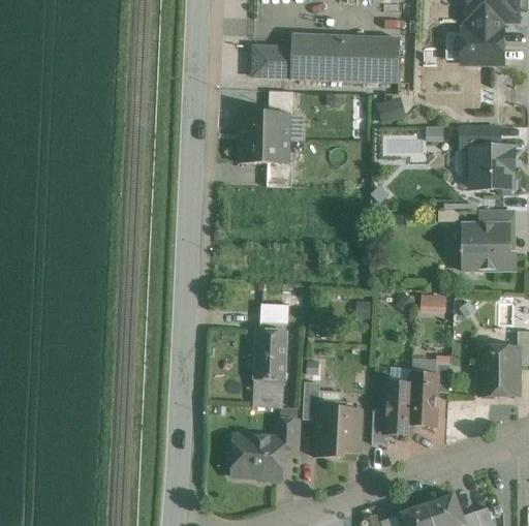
[(470,30),(500,30),(500,20),(502,20),(510,11),(516,11),(516,0),(466,0),(466,20),(470,20),(470,30)]
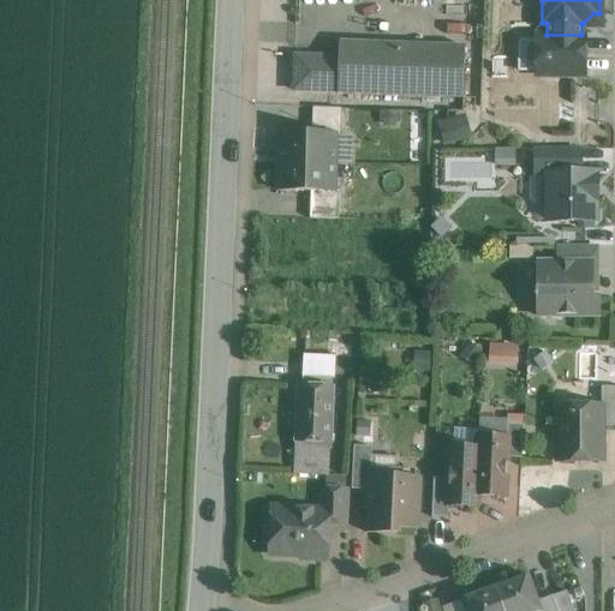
[(584,35),(581,35),(547,35),(537,35),(537,72),(584,72),(584,35)]
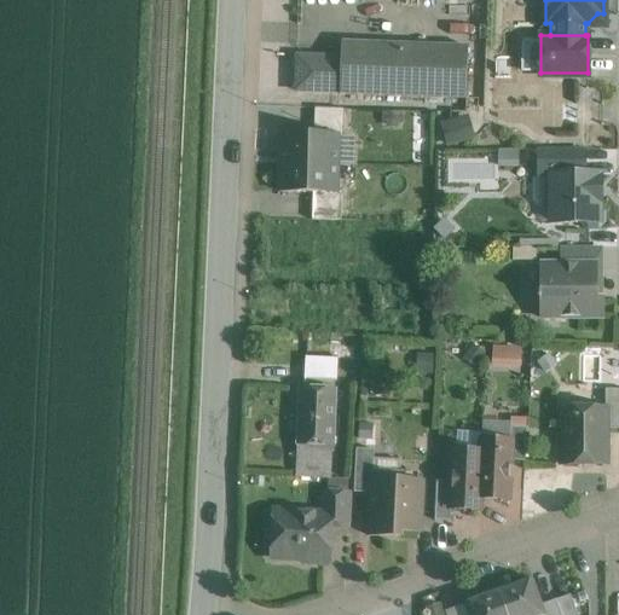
[(468,45),(341,40),(340,90),(340,92),(466,97),(468,45)]
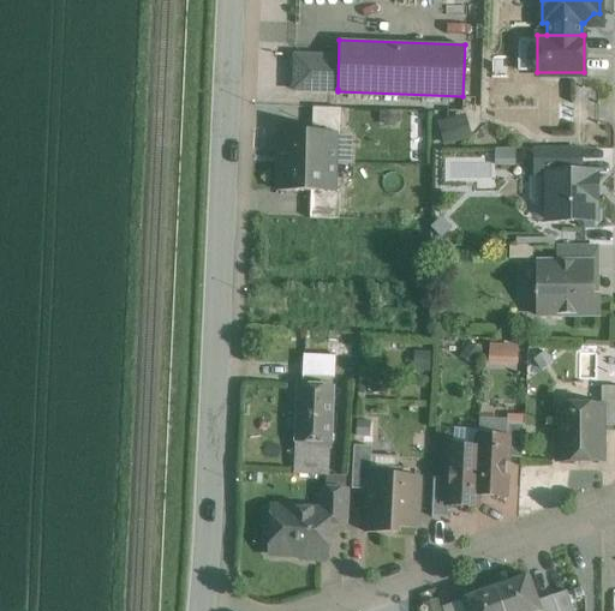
[(339,55),(304,54),(294,63),(293,88),(338,89),(339,55)]
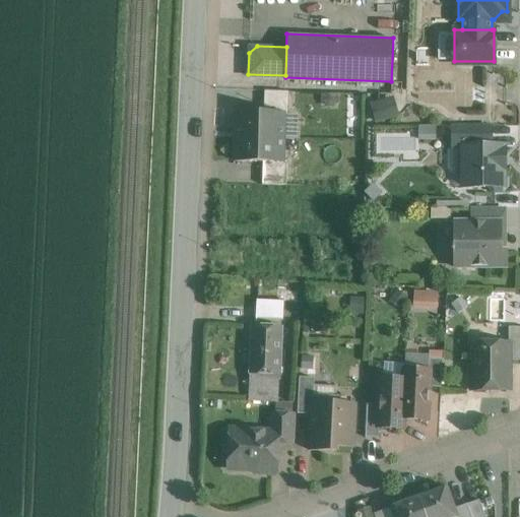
[(481,101),(504,101),(504,71),(491,71),(491,85),(481,84),(481,101)]
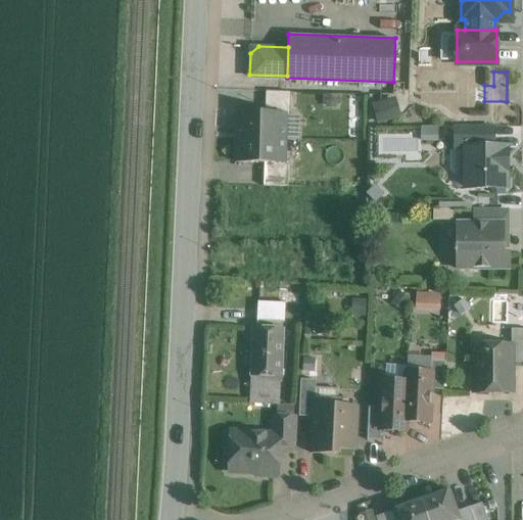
[(290,90),(266,89),(265,111),(285,112),(285,113),(289,113),(290,90)]
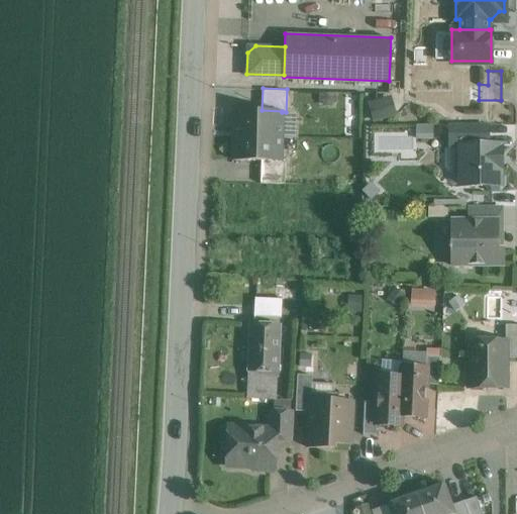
[(372,116),(397,113),(396,96),(371,99),(372,116)]
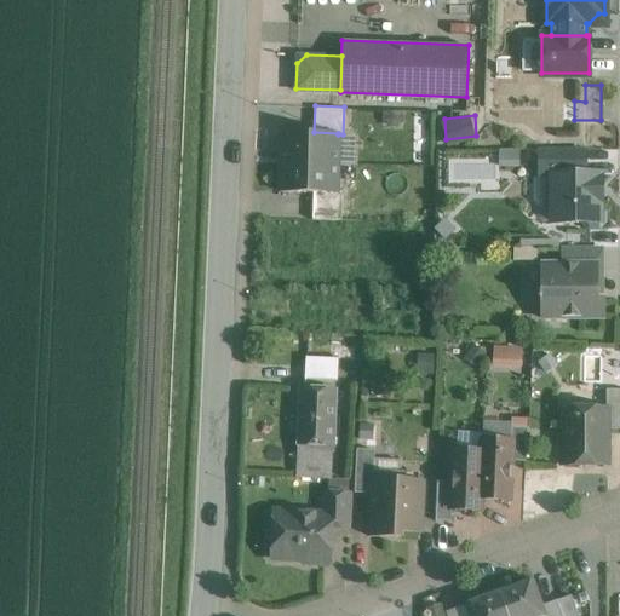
[(314,132),(280,132),(280,161),(338,162),(338,134),(338,133),(314,132)]
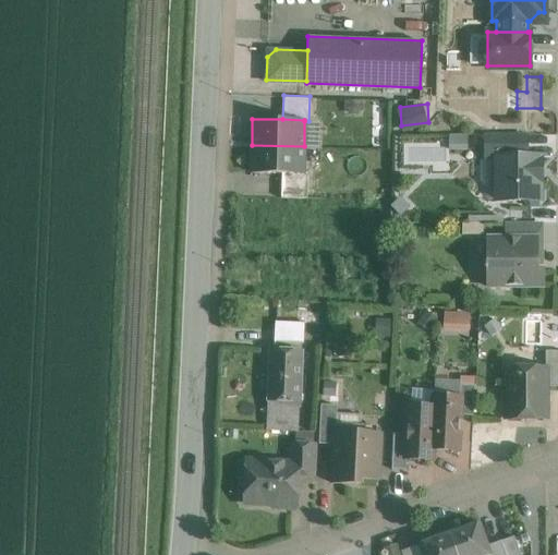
[(526,134),(487,134),(487,157),(496,157),(497,156),(526,156),(526,134)]
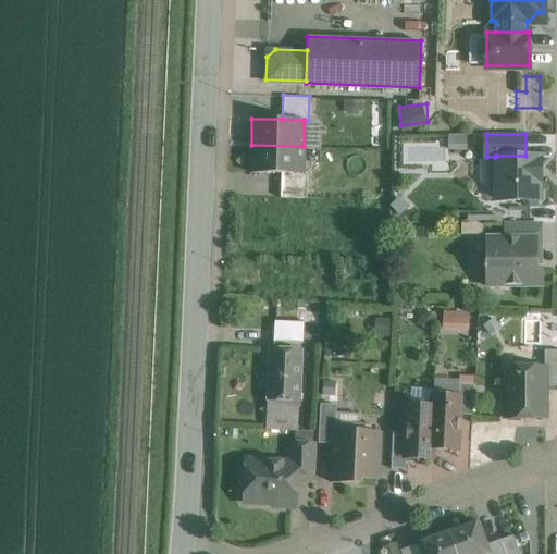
[(406,160),(442,157),(442,144),(405,146),(406,160)]
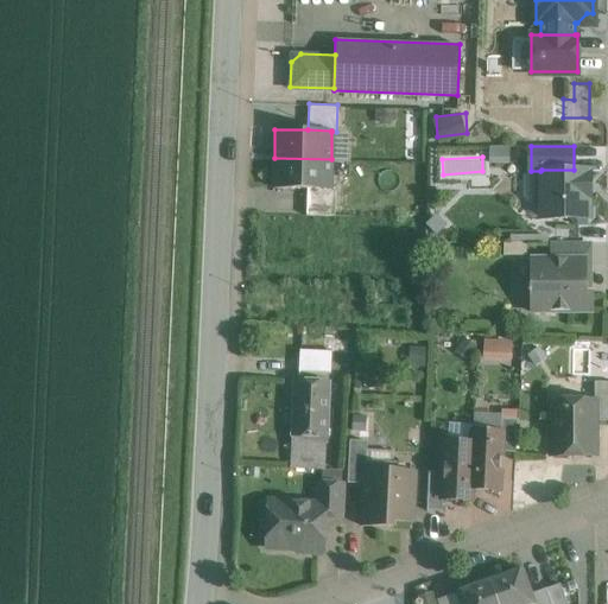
[(331,159),(274,158),(273,186),(306,186),(330,188),(330,186),(331,159)]
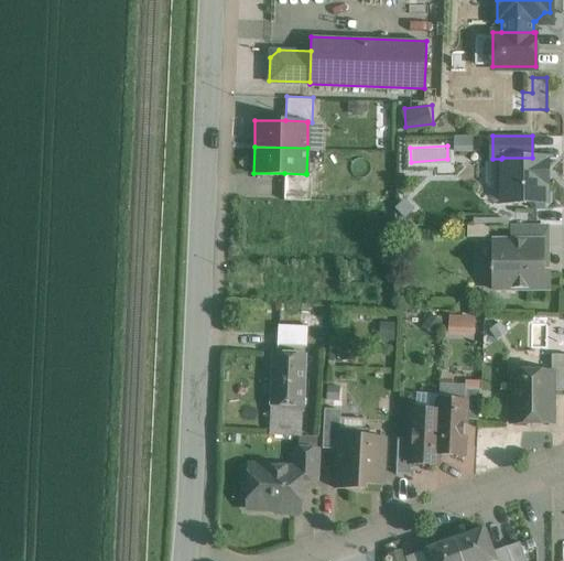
[(532,158),(502,158),(501,159),(502,175),(491,186),(507,202),(531,202),(537,206),(544,206),(550,201),(550,193),(545,187),(545,182),(548,182),(548,162),(545,162),(545,158),(532,158)]
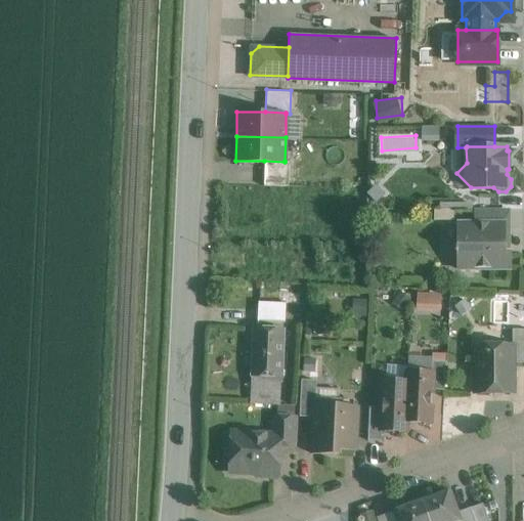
[(285,162),(264,161),(263,184),(288,184),(289,161),(285,161),(285,162)]
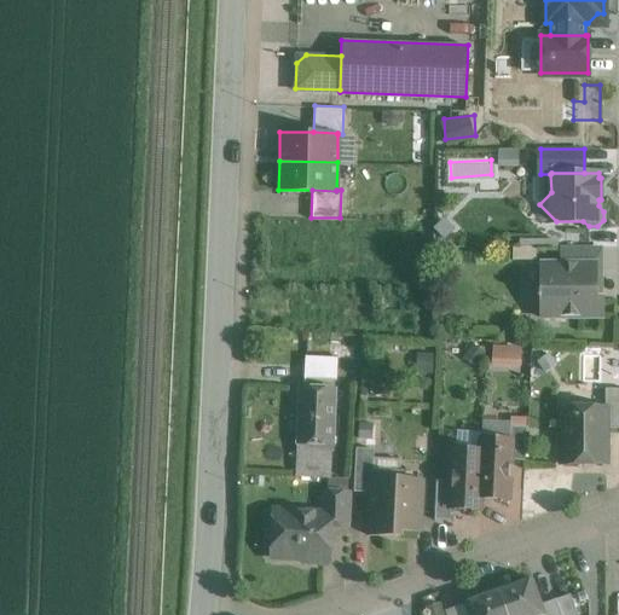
[(602,245),(560,245),(560,262),(596,262),(602,262),(602,245)]
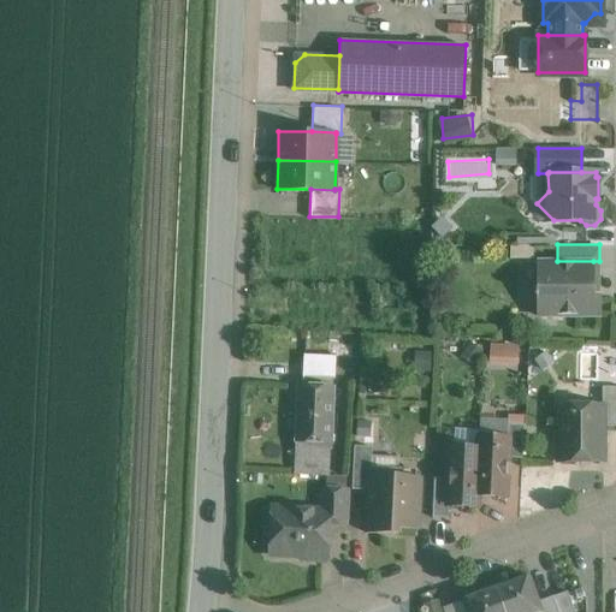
[(557,261),(538,261),(538,291),(535,291),(535,296),(538,296),(538,315),(599,314),(599,296),(593,296),(593,261),(557,261)]
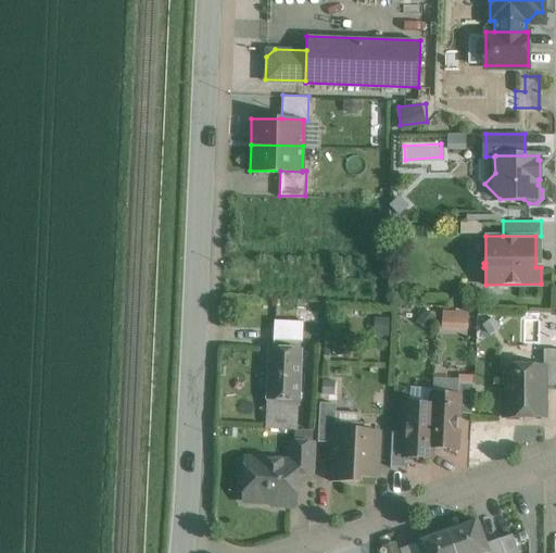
[(319,301),(297,300),(294,319),(302,321),(306,321),(305,337),(318,338),(319,301)]
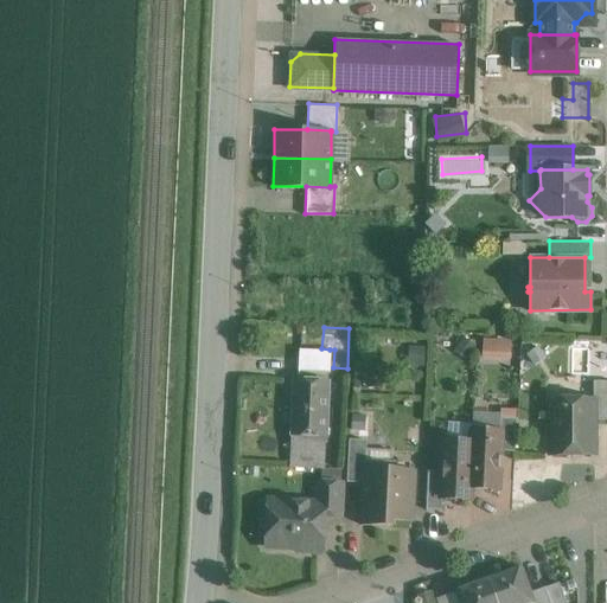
[(484,337),(485,357),(515,354),(513,335),(484,337)]
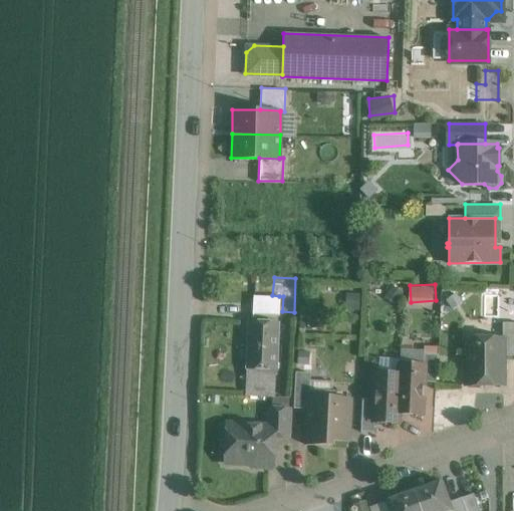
[(272,295),(253,294),(252,313),(278,314),(279,296),(272,295)]
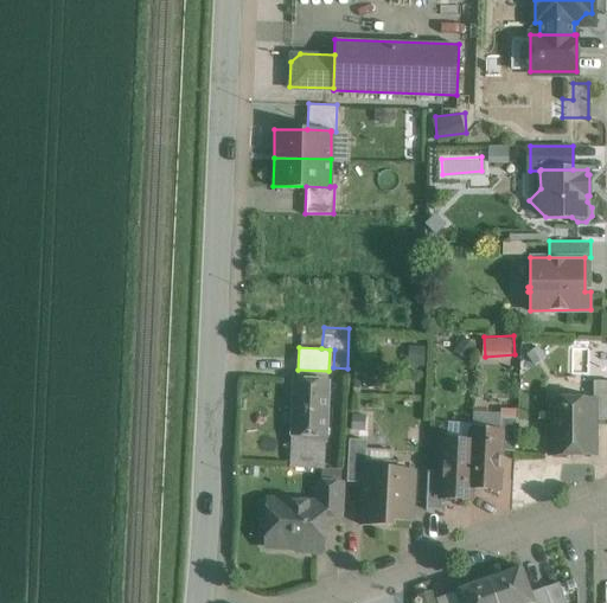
[(328,380),(294,378),(289,464),(325,467),(324,466),(327,380),(328,380)]
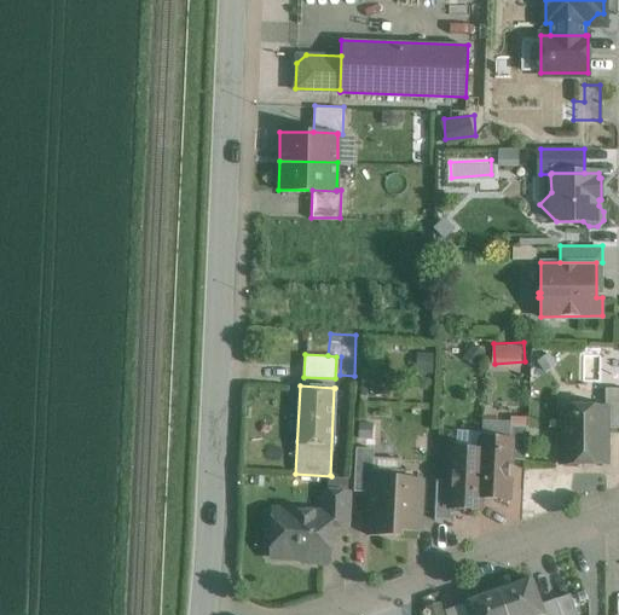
[(618,387),(606,387),(605,407),(606,407),(606,427),(618,427),(618,387)]
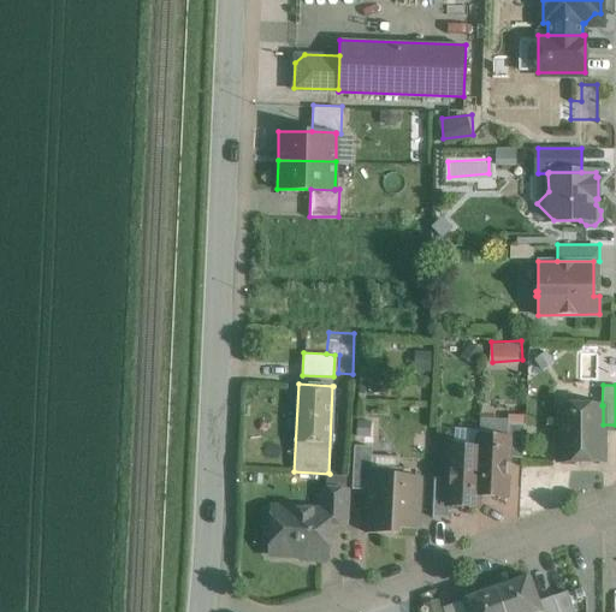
[(602,405),(558,405),(558,459),(603,459),(603,425),(603,405),(602,405)]
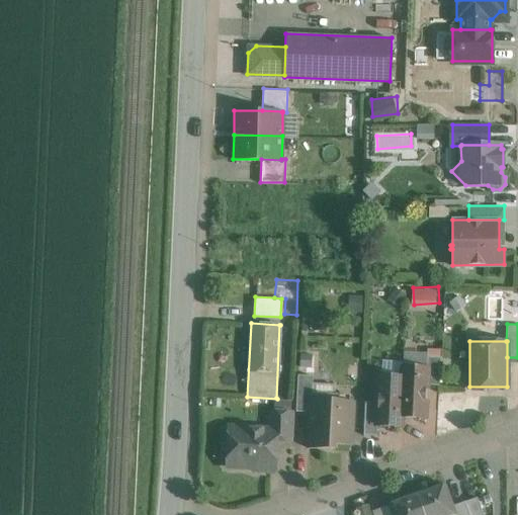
[(440,356),(427,355),(427,367),(428,367),(427,383),(439,384),(440,356)]
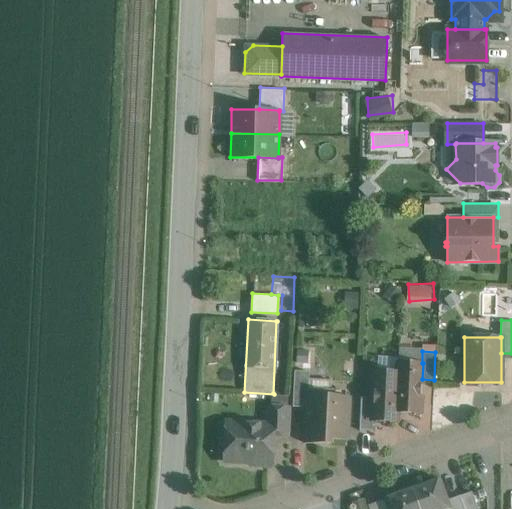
[(422,363),(398,362),(398,372),(396,410),(397,410),(421,411),(422,379),(423,363),(422,363)]
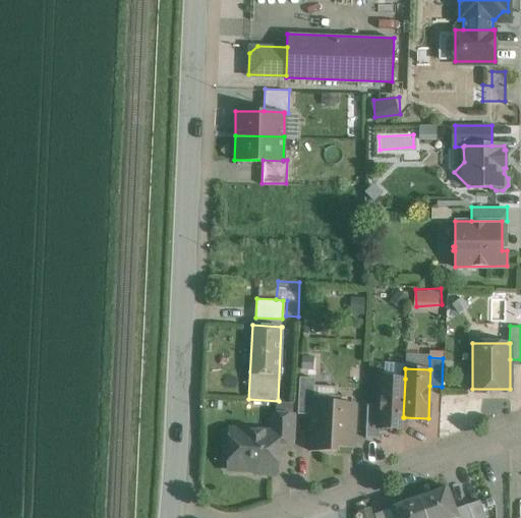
[(314,377),(299,376),(298,412),(311,413),(312,401),(313,401),(314,377)]
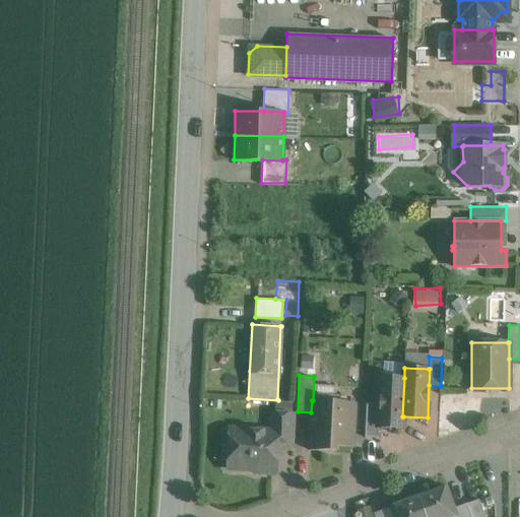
[(404,378),(380,377),(379,402),(378,426),(379,426),(403,427),(403,416),(402,416),(404,378)]
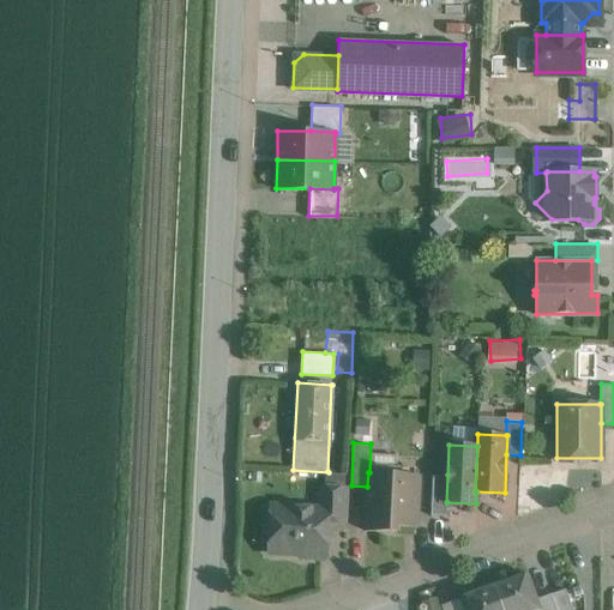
[(369,472),(368,472),(367,487),(366,529),(396,530),(397,524),(416,525),(419,475),(369,472)]
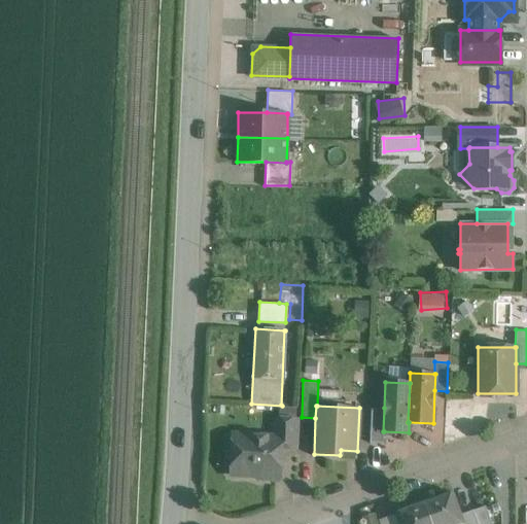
[(384,408),(372,407),(370,442),(384,442),(384,431),(383,431),(384,408)]
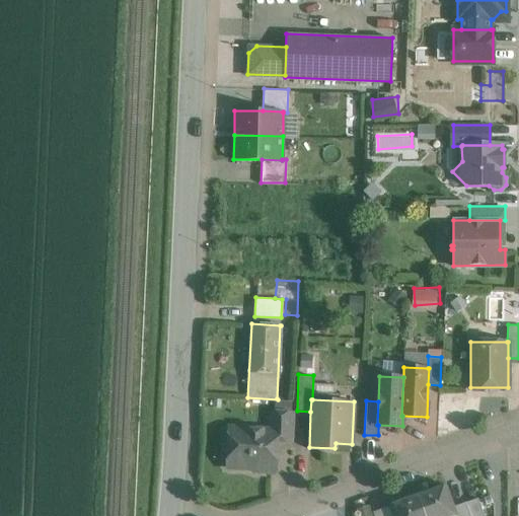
[(292,412),(272,411),(271,430),(278,430),(277,441),(291,441),(292,412)]
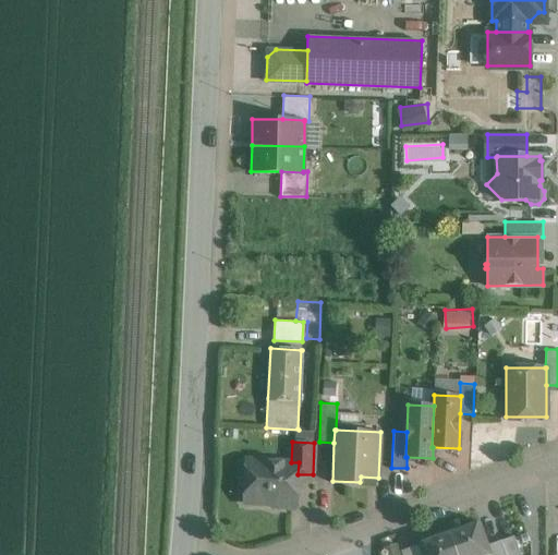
[(291,462),(247,460),(246,483),(250,487),(250,501),(270,502),(275,506),(292,507),(296,503),(298,474),(299,462),(291,462)]
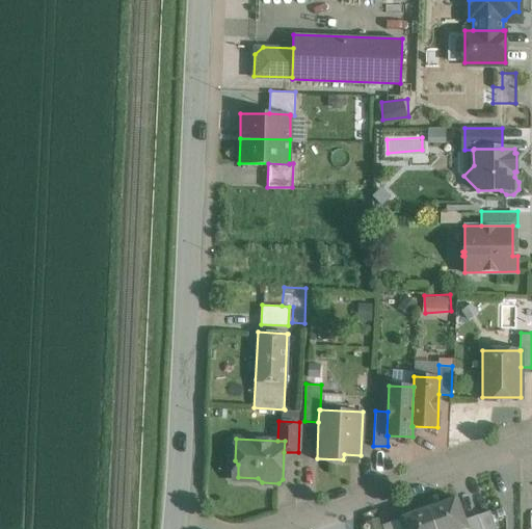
[(458,497),(400,518),(403,528),(463,528),(469,527),(458,497)]
